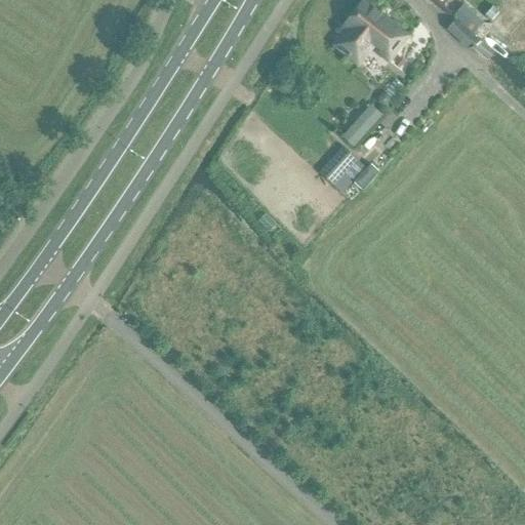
[(380,53),(378,56),(388,64),(408,37),(364,2),(344,29),(346,31),(332,47),(358,68),(374,48),(380,53)]
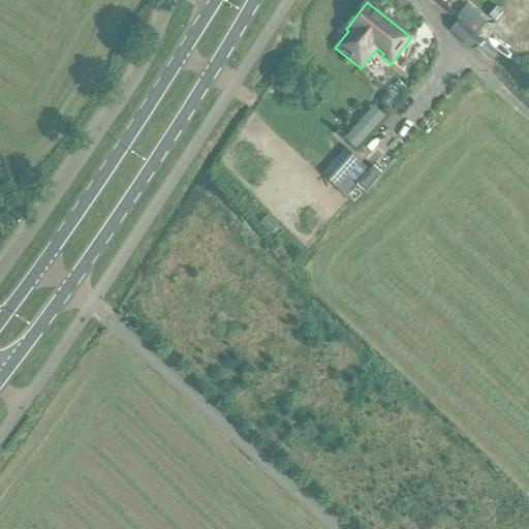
[(465,5),(456,17),(474,32),(484,22),(465,5)]
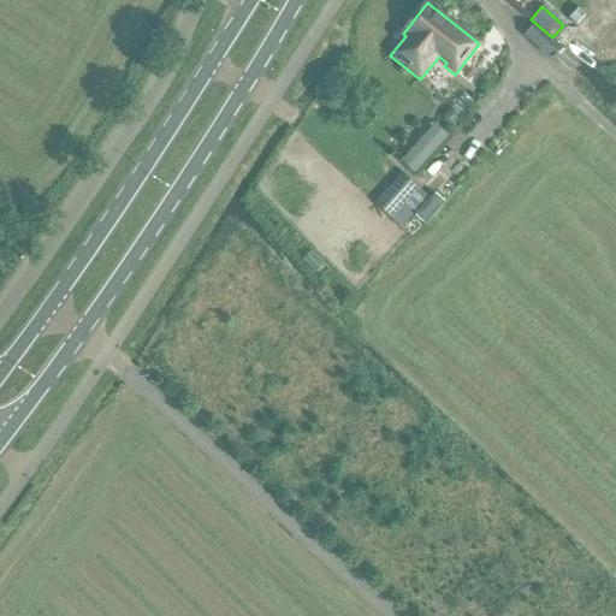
[(533,27),(525,37),(546,57),(555,46),(533,27)]
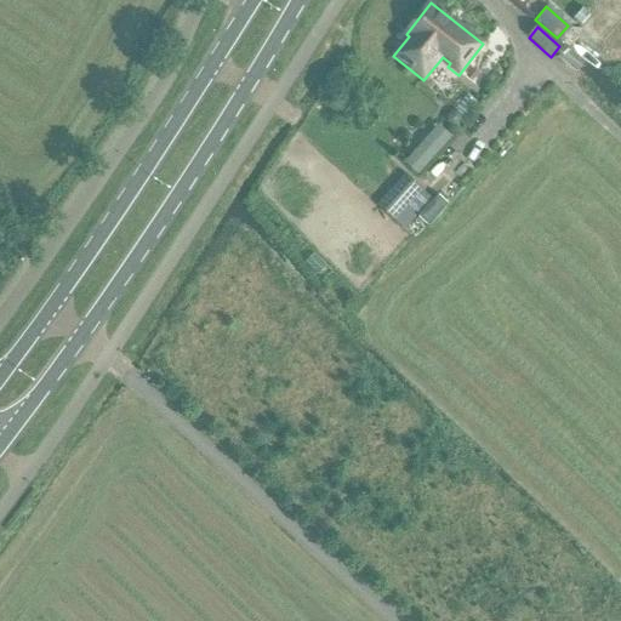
[(417,175),(451,138),(438,126),(404,164),(417,175)]
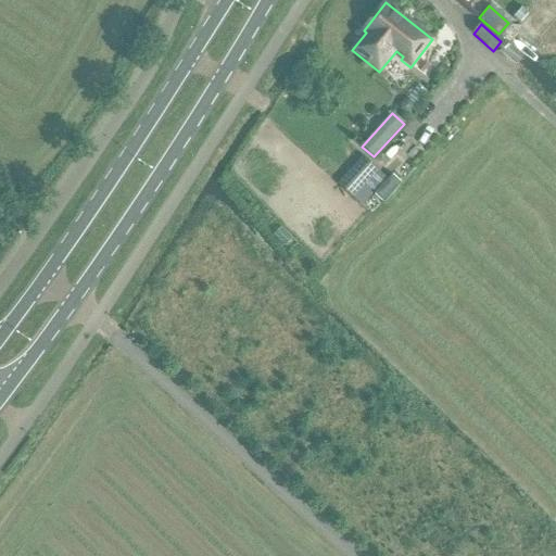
[(362,156),(337,186),(353,200),(378,172),(362,156)]
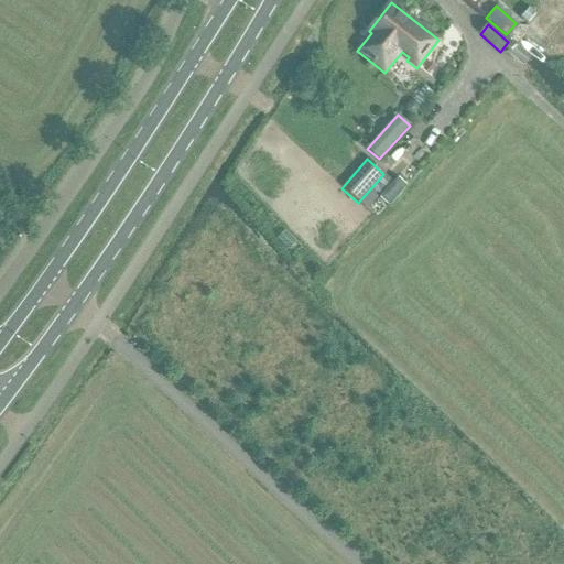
[(397,180),(379,198),(388,206),(389,206),(405,187),(397,180)]
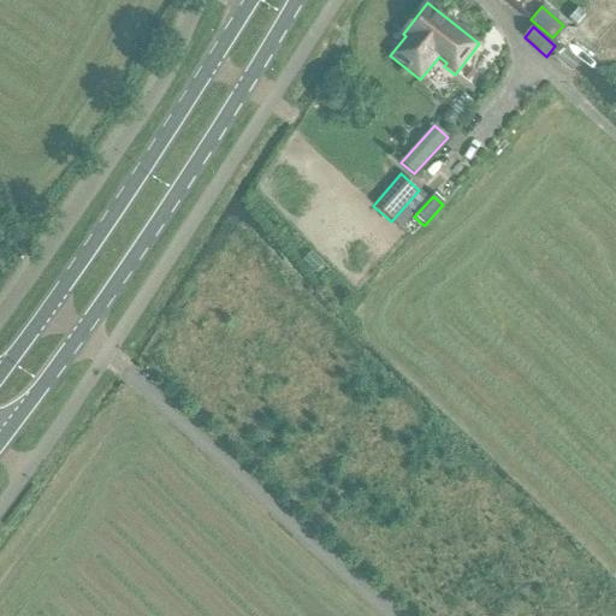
[(324,265),(311,252),(302,260),(315,273),(324,265)]
